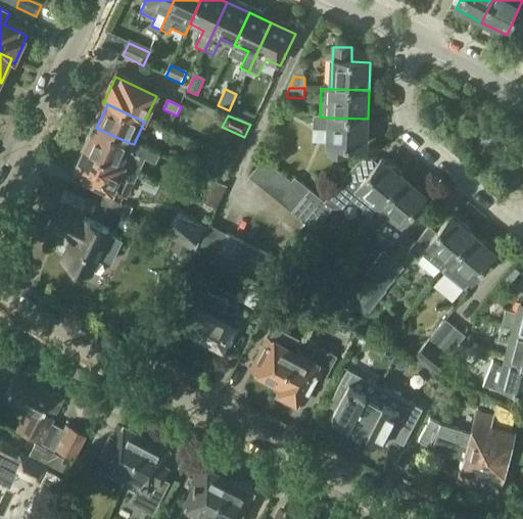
[(330,118),(320,116),(315,116),(315,118),(314,118),(314,131),(329,131),(328,146),(330,146),(329,158),(347,158),(348,147),(366,148),(368,119),(330,118)]
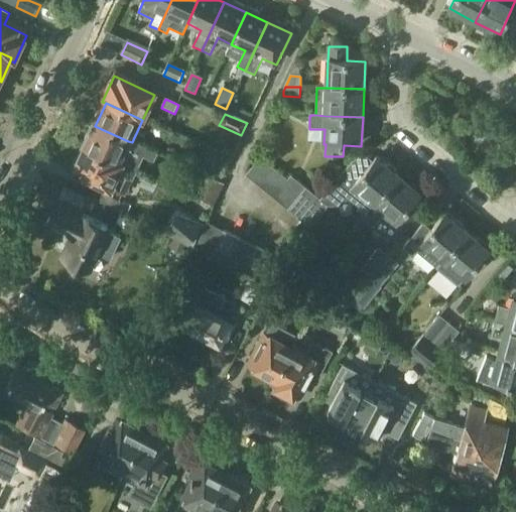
[(95,126),(85,148),(118,163),(124,167),(134,171),(135,172),(142,157),(154,163),(158,154),(132,142),(128,141),(95,126)]
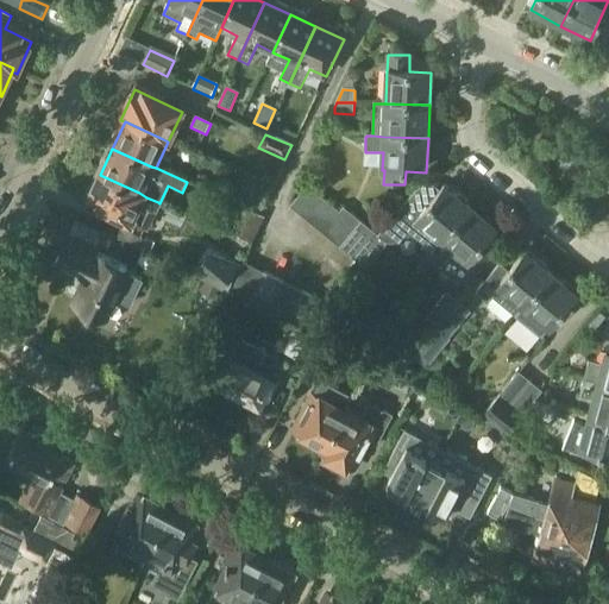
[(87,205),(145,231),(158,202),(146,197),(139,193),(100,175),(87,205)]
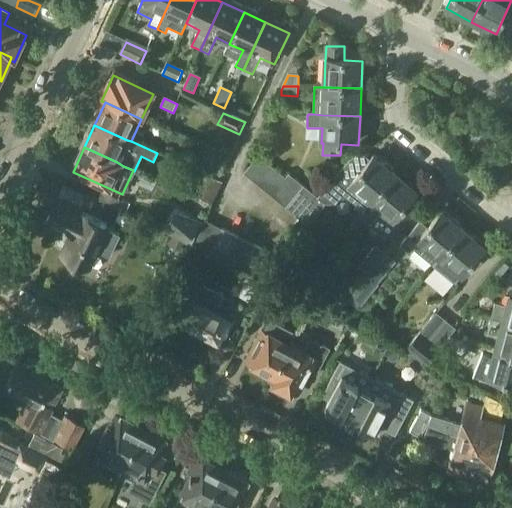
[(219,178),(228,157),(210,149),(200,169),(219,178)]
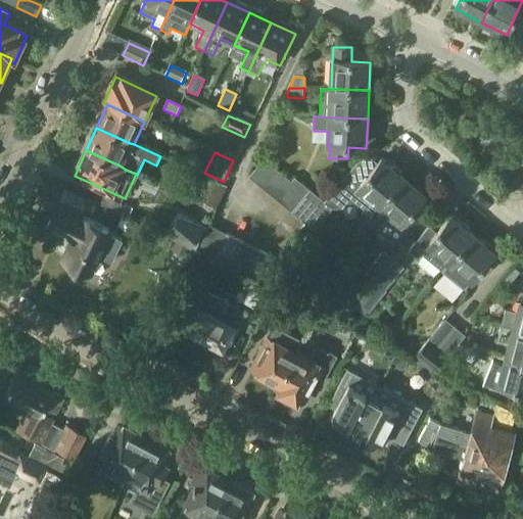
[(366,214),(368,223),(380,207),(405,179),(382,161),(379,166),(369,157),(358,164),(325,203),(311,192),(292,215),(313,232),(318,230),(330,215),(331,210),(343,209),(347,204),(354,204),(366,214)]
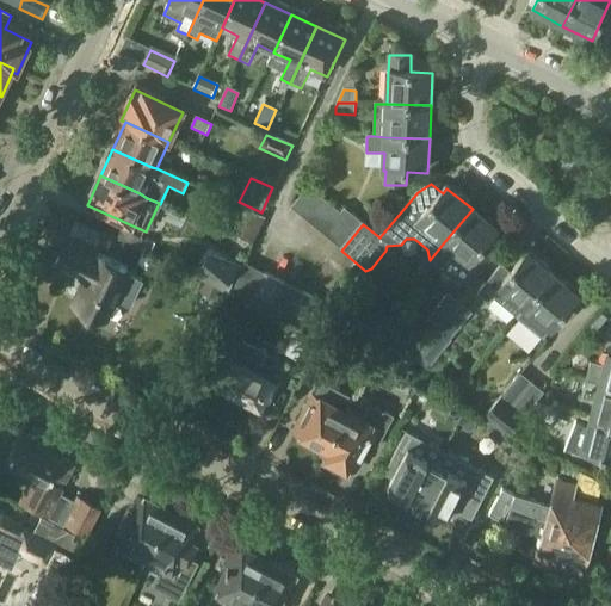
[(307,223),(323,236),(341,215),(325,202),(307,223)]
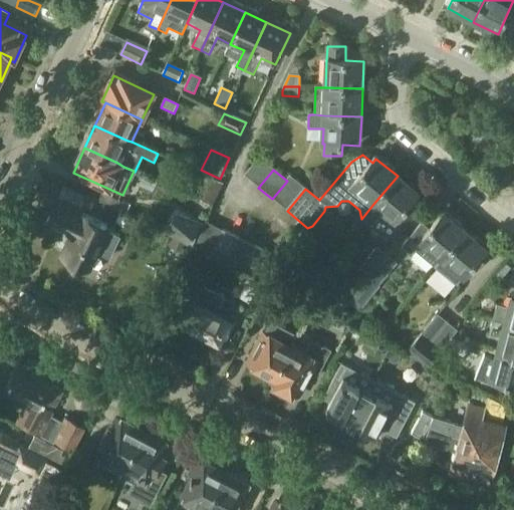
[(398,176),(373,204),(361,219),(372,228),(380,218),(402,235),(417,217),(408,209),(420,194),(398,176)]
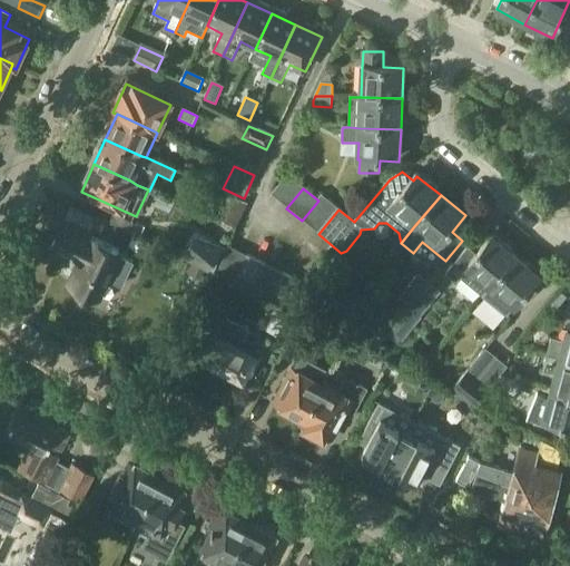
[(322,196),(318,201),(302,221),(318,234),(338,210),(322,196)]
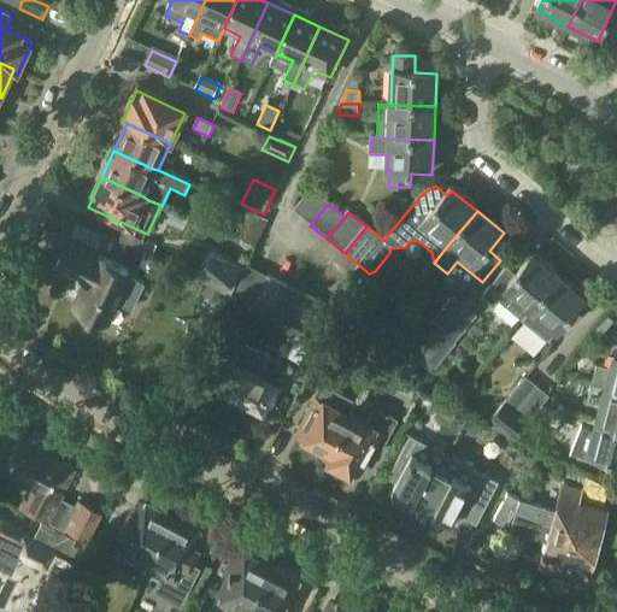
[(254,227),(246,243),(254,248),(263,230),(254,227)]
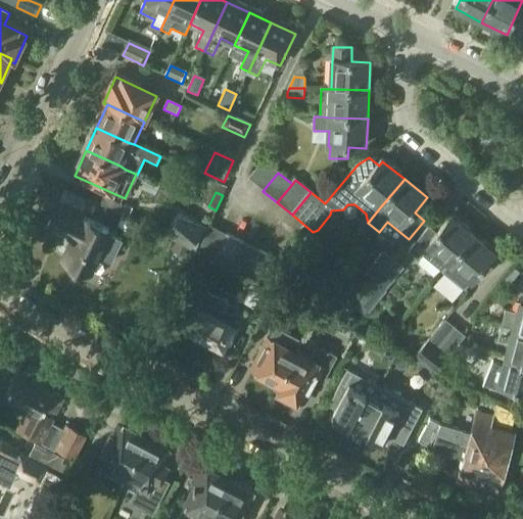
[(121,205),(117,213),(130,218),(133,210),(121,205)]
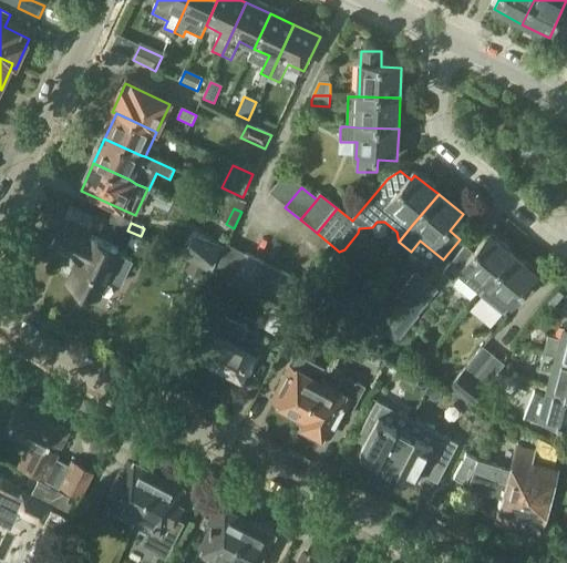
[(68,267),(70,268),(80,273),(73,286),(98,297),(106,278),(121,285),(131,264),(116,257),(119,253),(62,225),(51,247),(72,257),(68,267)]
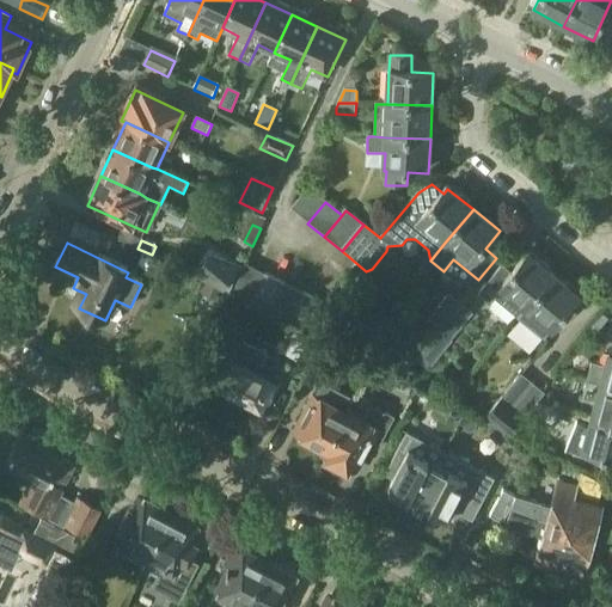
[(243,267),(210,252),(191,276),(230,293),(243,267)]
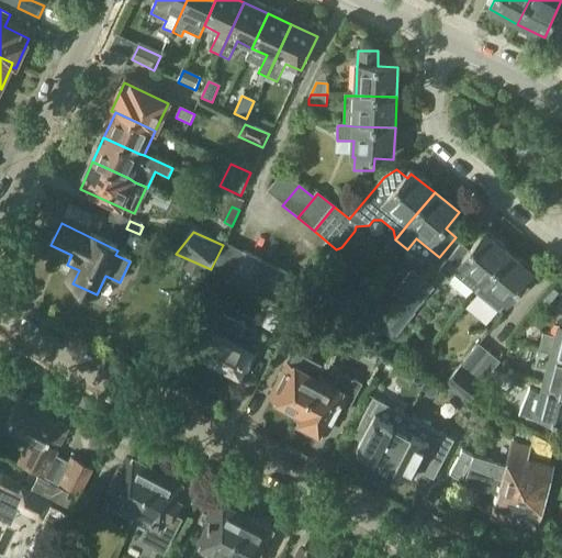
[(486,234),(471,252),(462,245),(440,271),(450,280),(454,276),(478,296),(485,286),(510,255),(486,234)]
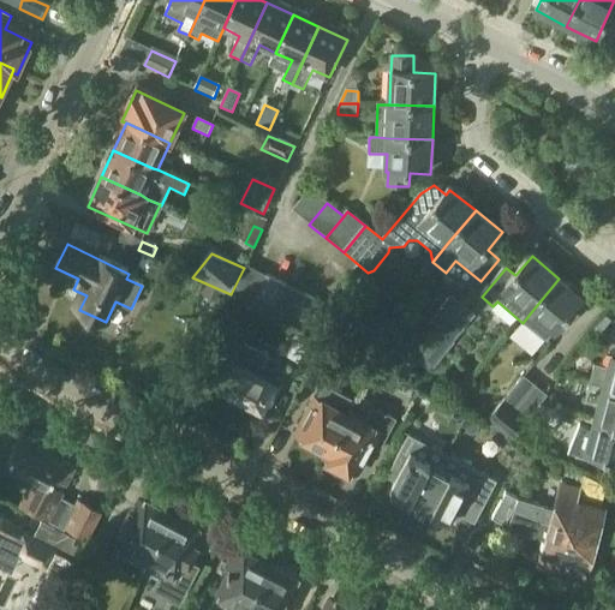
[(286,287),(266,276),(251,304),(272,315),(286,287)]
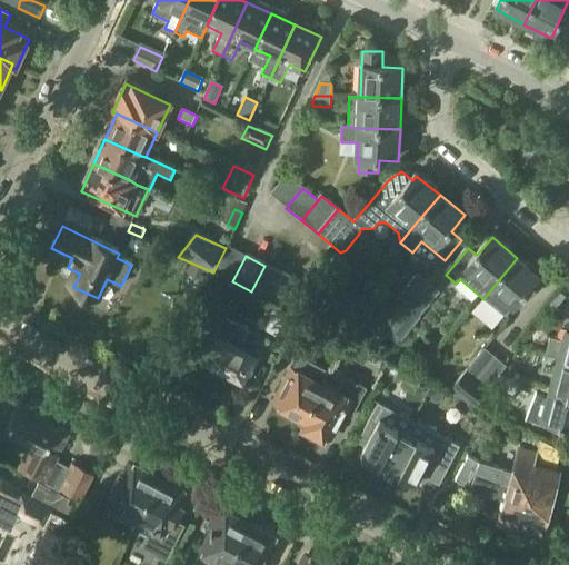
[(517,258),(491,289),(515,308),(540,277),(517,258)]
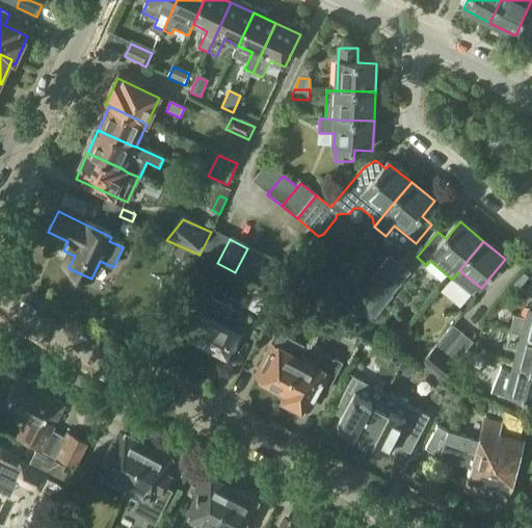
[(176,257),(191,264),(196,255),(180,246),(176,257)]
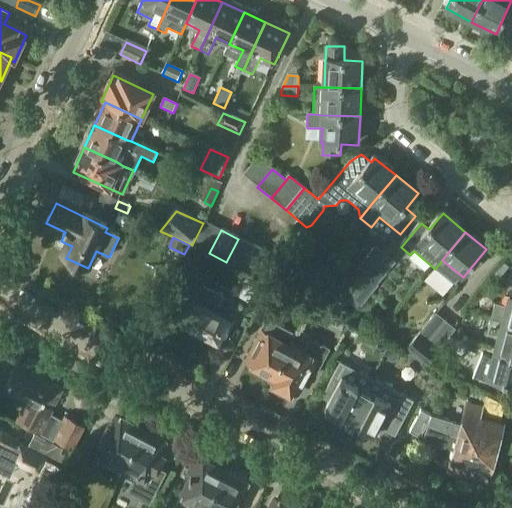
[(238,239),(226,262),(243,270),(255,248),(238,239)]
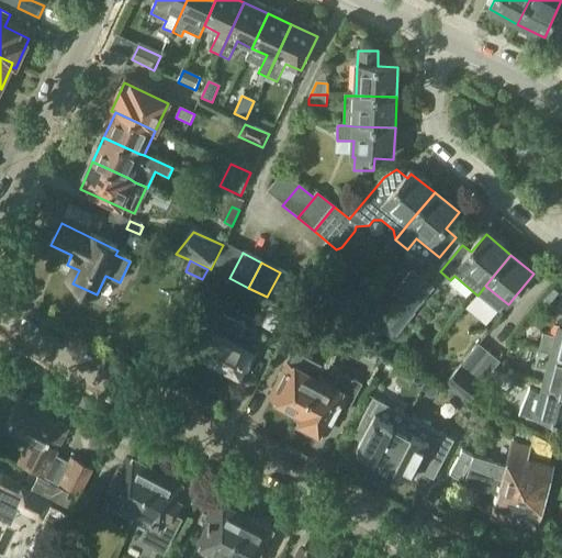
[(393,297),(404,307),(425,281),(413,271),(393,297)]
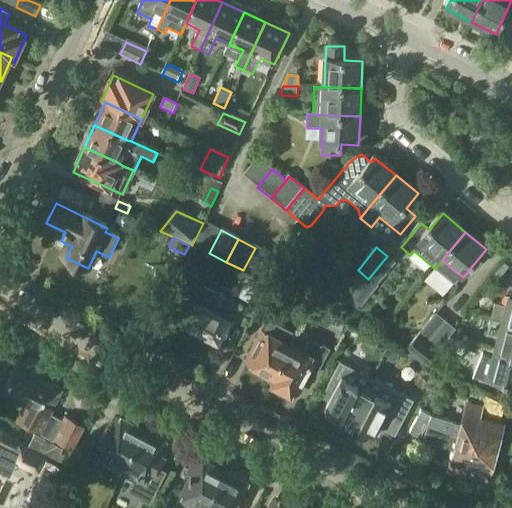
[(273,257),(255,248),(243,270),(262,279),(273,257)]
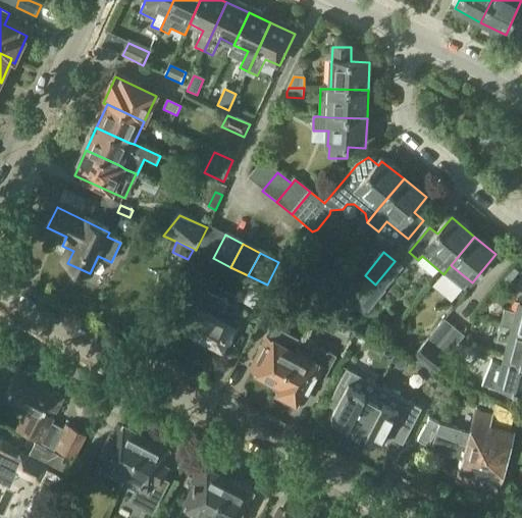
[(404,269),(395,261),(375,285),(384,292),(404,269)]
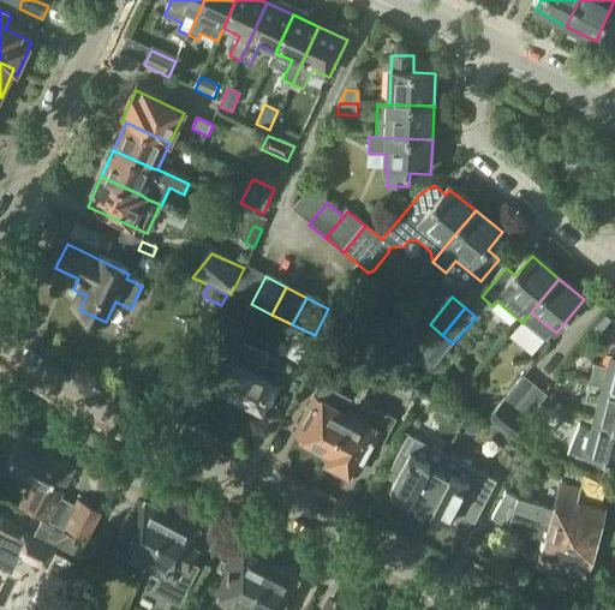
[(339,315),(328,309),(315,335),(326,341),(339,315)]
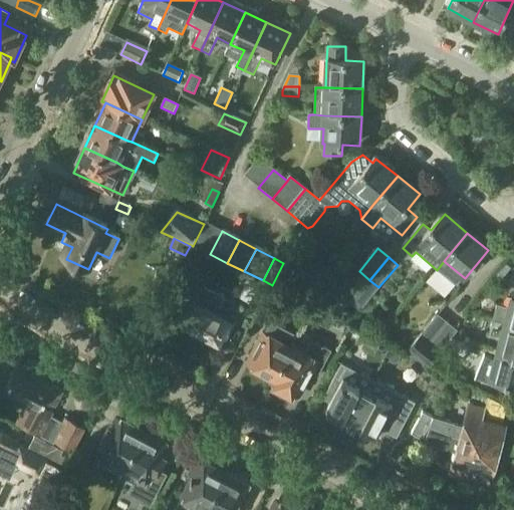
[(262,281),(252,300),(264,307),(274,288),(262,281)]
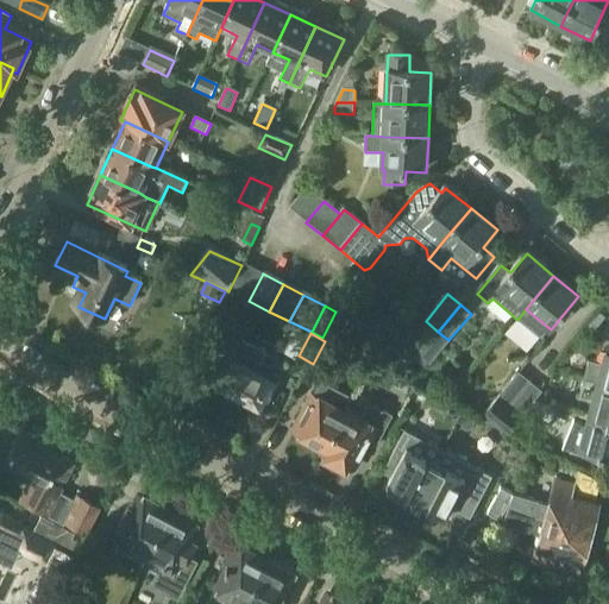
[(278,385),(256,373),(267,353),(242,340),(218,385),(263,409),(270,395),(274,397),(278,385)]
